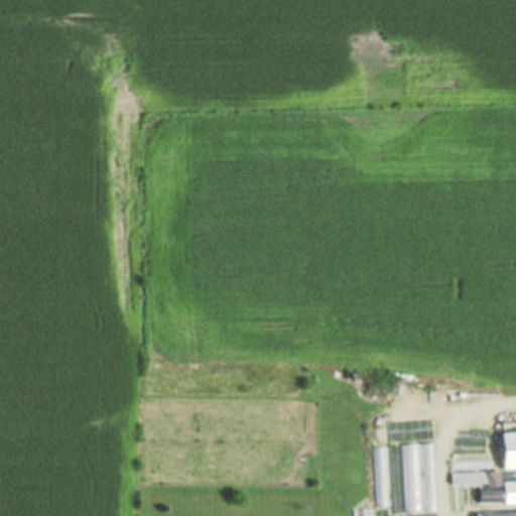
[(515,468),(515,432),(501,433),(503,469),(515,468)]
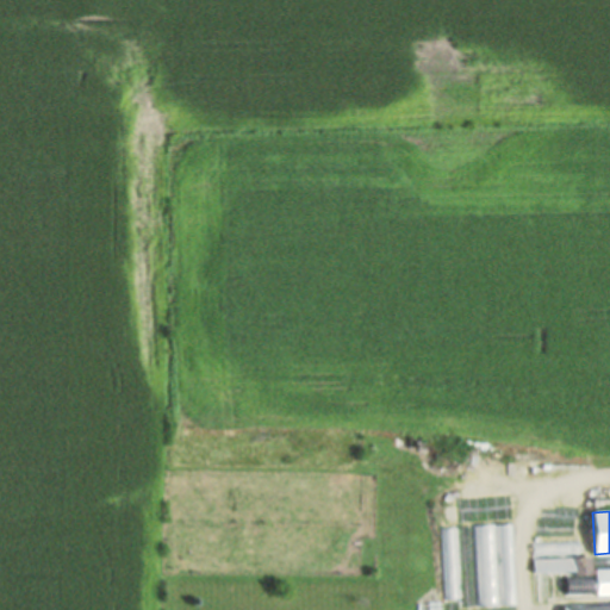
[(511,524),(517,604),(503,605),(497,526),(511,524)]
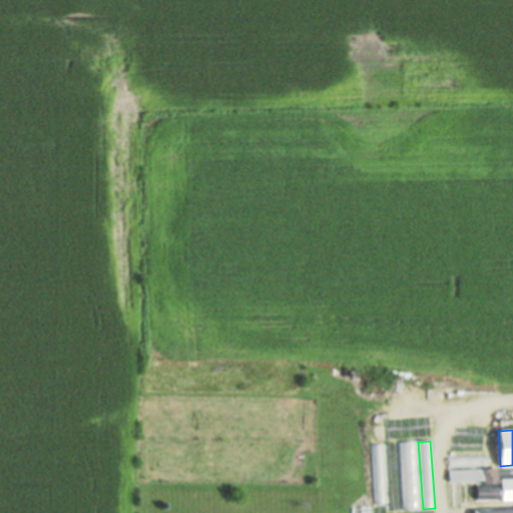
[(395,442),(399,509),(388,509),(384,443),(395,442)]
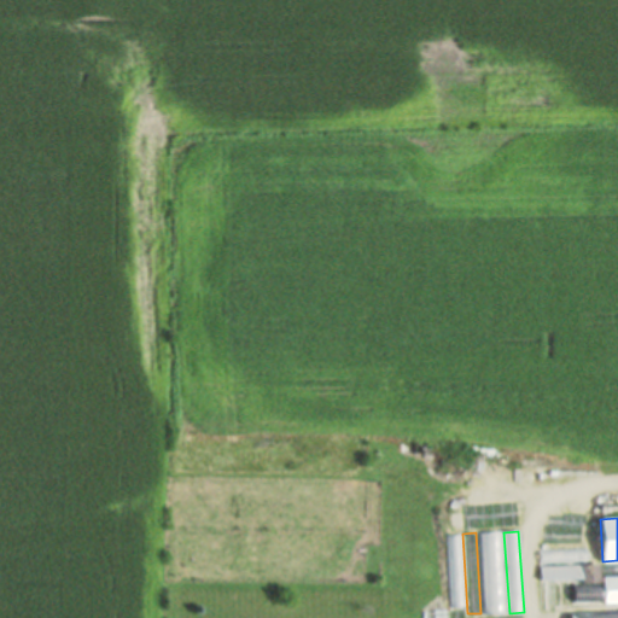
[(459,534),(464,606),(452,607),(445,535),(459,534)]
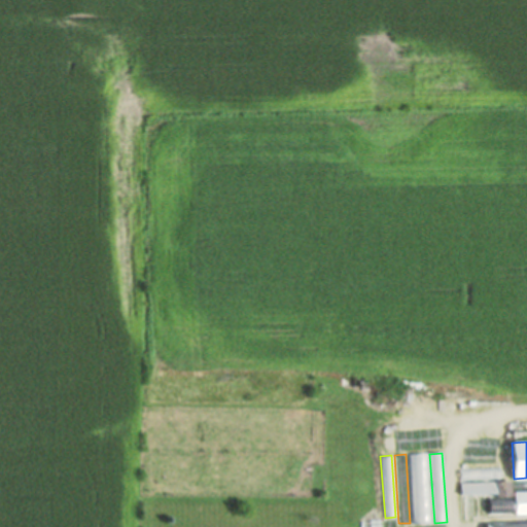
[(426,455),(430,523),(414,524),(410,456),(426,455)]
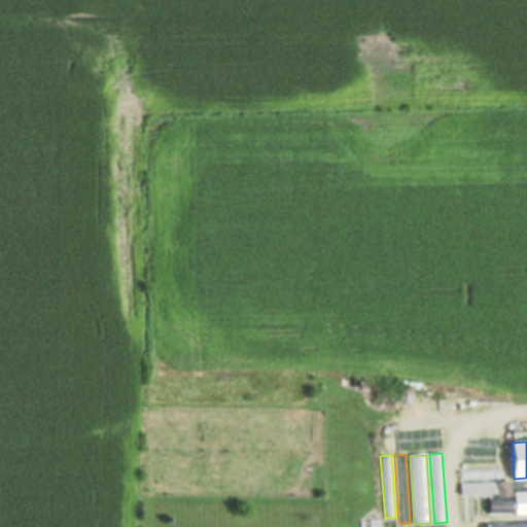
[(526,513),(526,491),(510,493),(510,481),(460,484),(462,521),(485,520),(484,494),(495,494),(495,498),(489,498),(489,516),(526,513)]
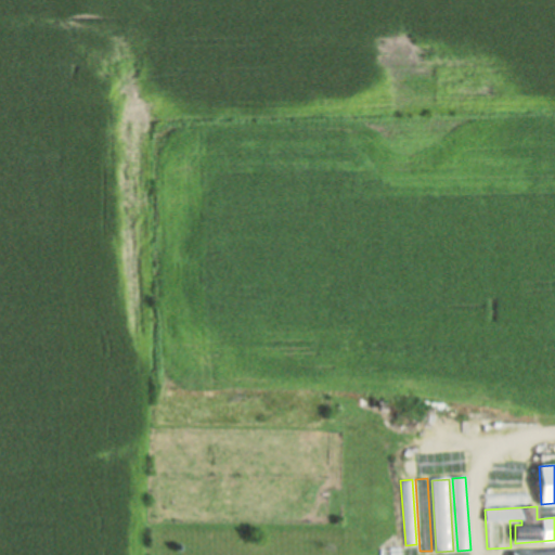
All buildings are outlined.
